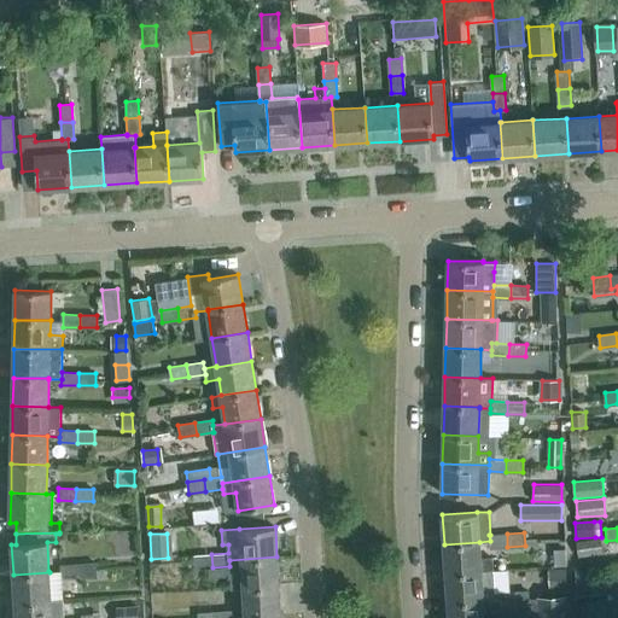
[(507,547),(507,534),(490,535),(489,535),(490,541),(490,548),(507,547)]
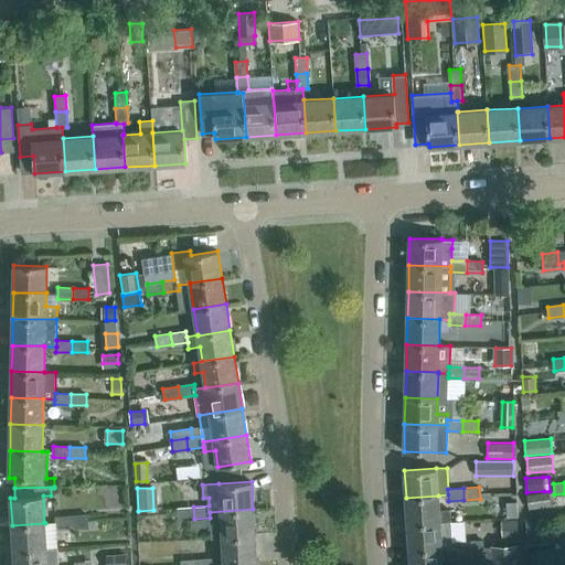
[(529,509),(548,507),(547,493),(528,496),(529,509)]
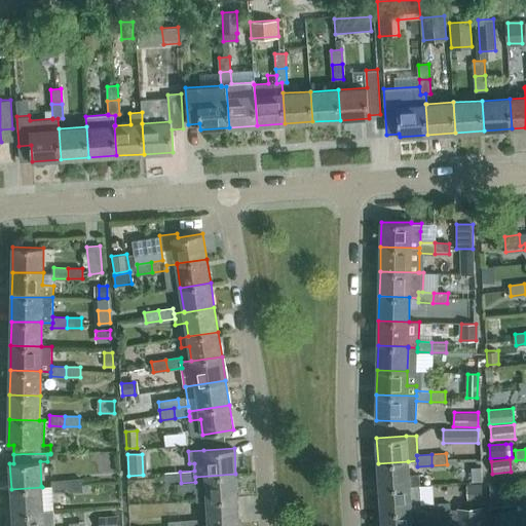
[(409,475),(408,461),(378,463),(379,488),(419,485),(419,475),(409,475)]
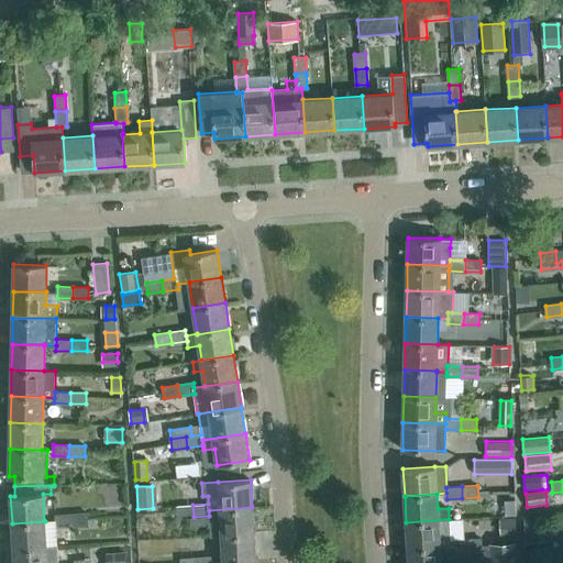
[(515,501),(505,501),(506,517),(516,517),(515,501)]
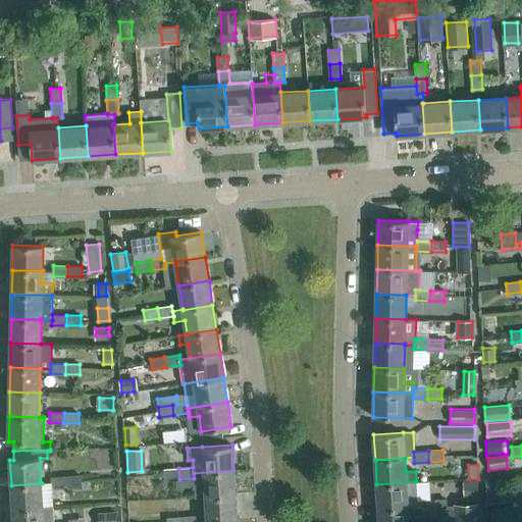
[(236,494),(233,470),(194,473),(194,478),(179,479),(178,468),(164,469),(165,479),(176,479),(177,487),(194,485),(195,498),(205,497),(236,494)]
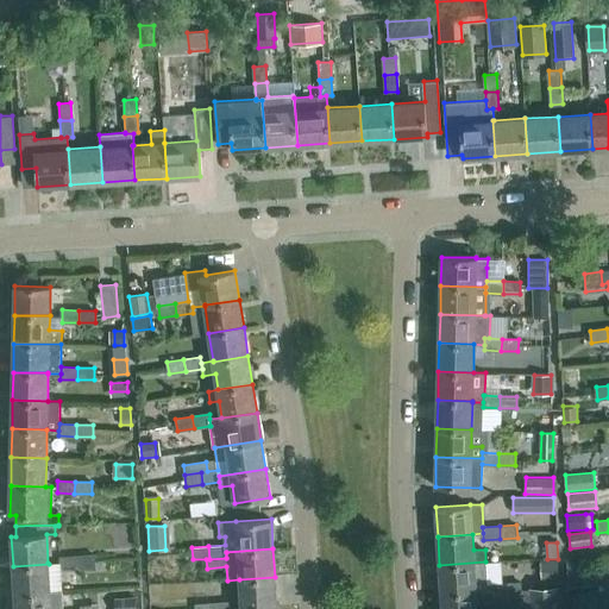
[(94,554),(77,556),(77,567),(94,566),(94,554)]
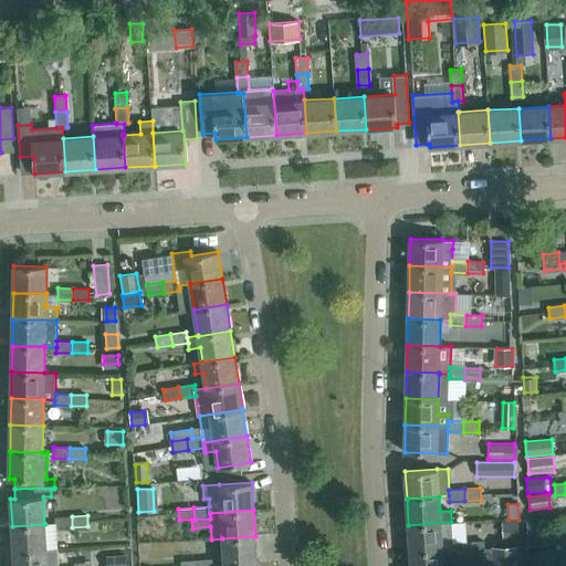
[(58,549),(56,528),(72,527),(72,516),(55,517),(56,523),(44,523),(45,524),(12,526),(14,553),(58,549)]
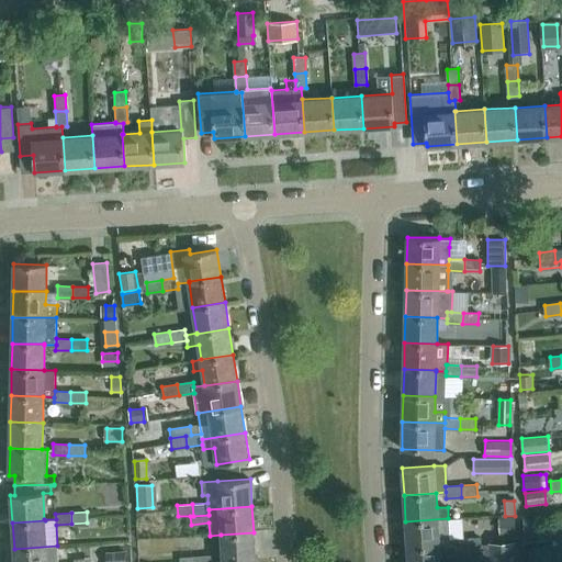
[(516,536),(515,517),(499,518),(501,536),(516,536)]
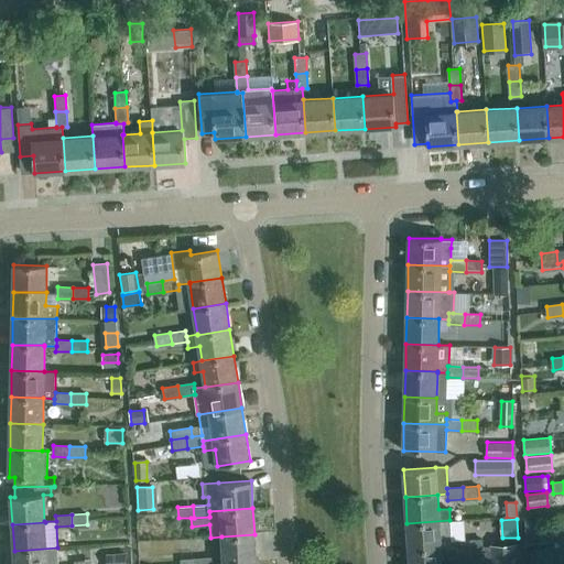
[(452,541),(449,520),(407,523),(409,550),(451,546),(451,541),(452,541)]
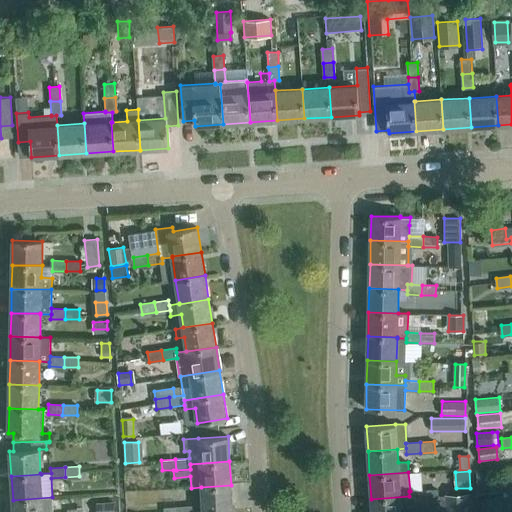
[(488,488),(487,474),(476,474),(477,488),(488,488)]
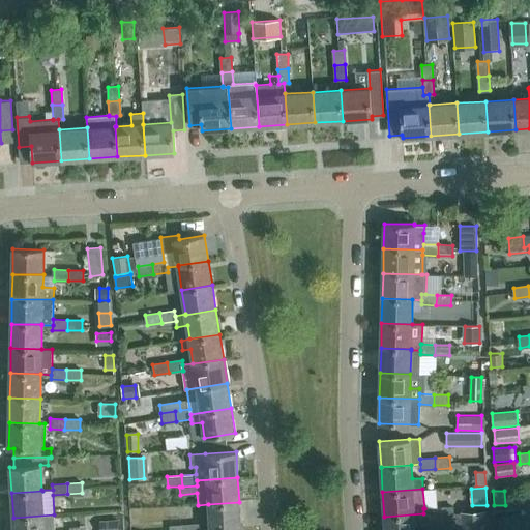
[(240,527),(239,502),(208,504),(210,529),(240,527)]
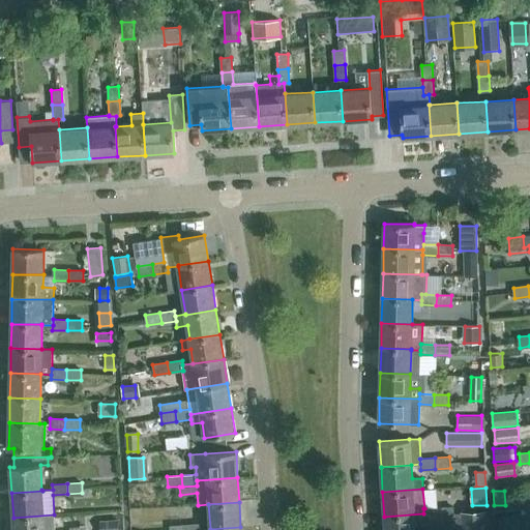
[(452,506),(438,507),(439,518),(450,518),(453,517),(453,512),(452,506)]
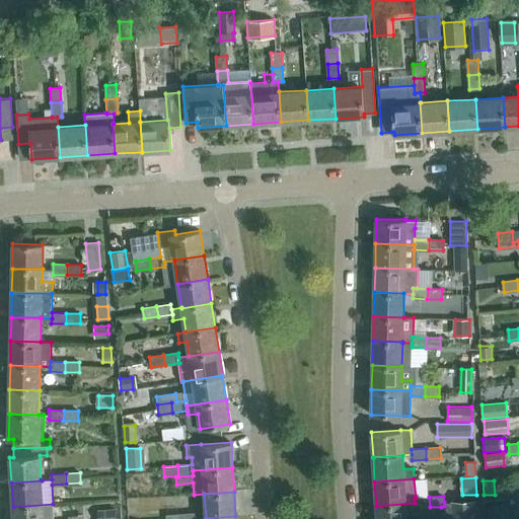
[(425,508),(430,507),(429,497),(416,498),(415,498),(415,503),(376,506),(376,518),(420,518),(420,509),(425,508)]
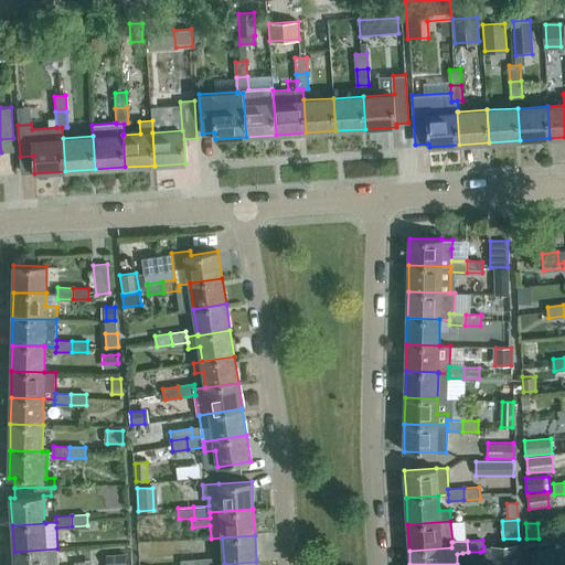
[(519,564),(519,544),(483,546),(483,551),(480,552),(481,564),(519,564)]
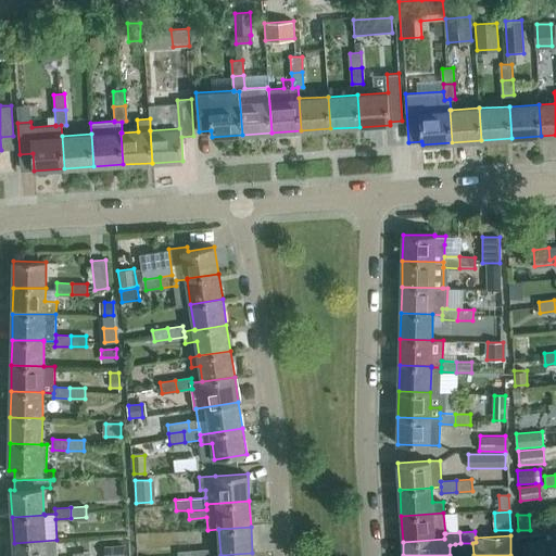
[(546,555),(546,539),(519,539),(519,555),(546,555)]
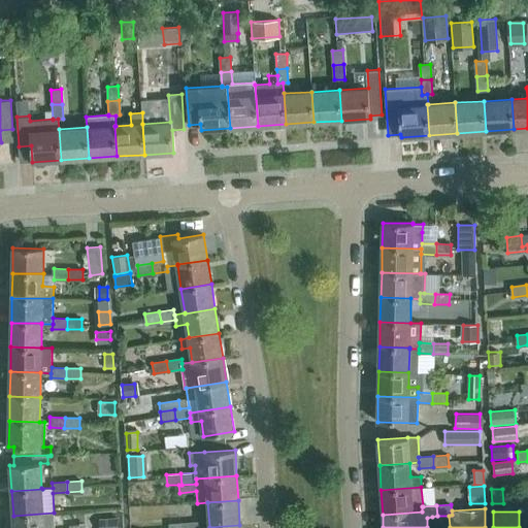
[(55,527),(55,526),(54,513),(13,516),(13,527),(55,527)]
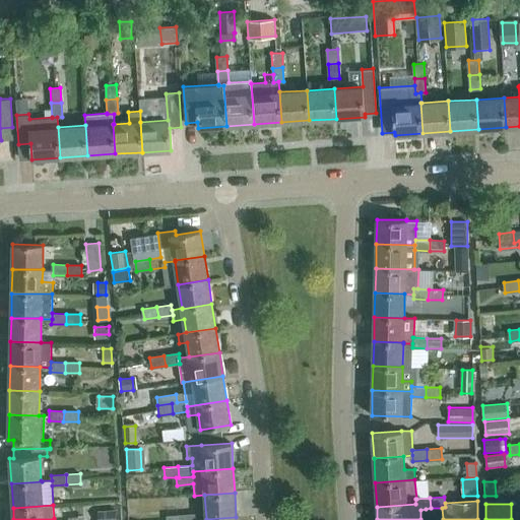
[(115,519),(115,511),(98,511),(98,519),(115,519)]
